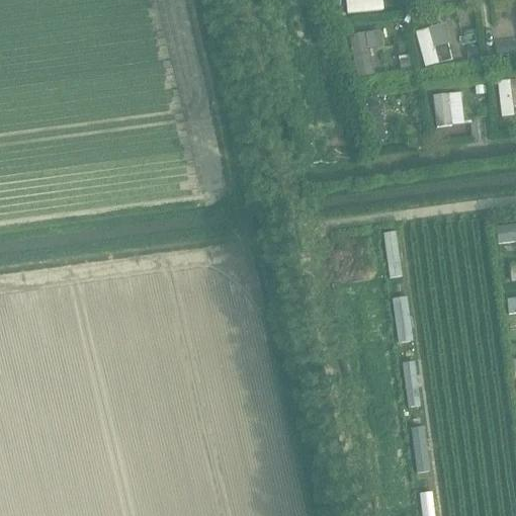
[(346,0),(347,12),(383,9),(381,0),(346,0)]
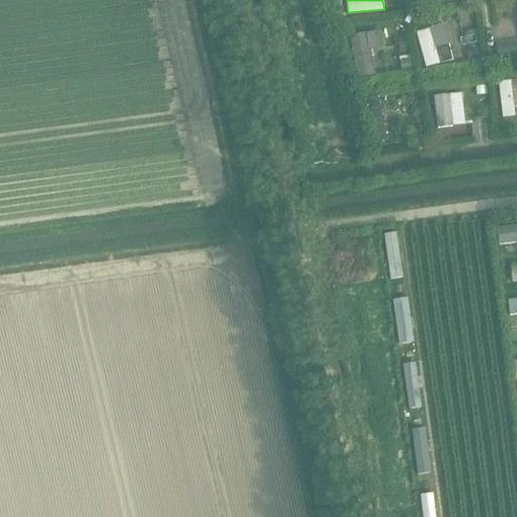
[(431,26),(416,30),(426,65),(440,61),(431,26)]
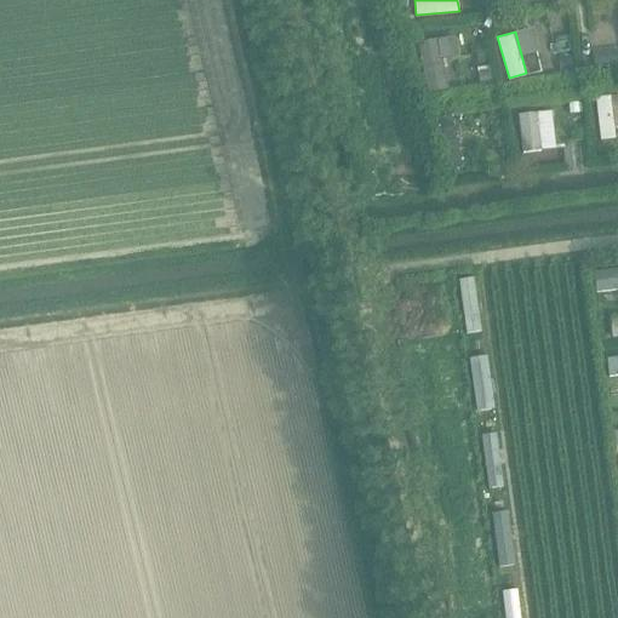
[(457,55),(453,34),(417,41),(427,92),(448,87),(442,57),(457,55)]
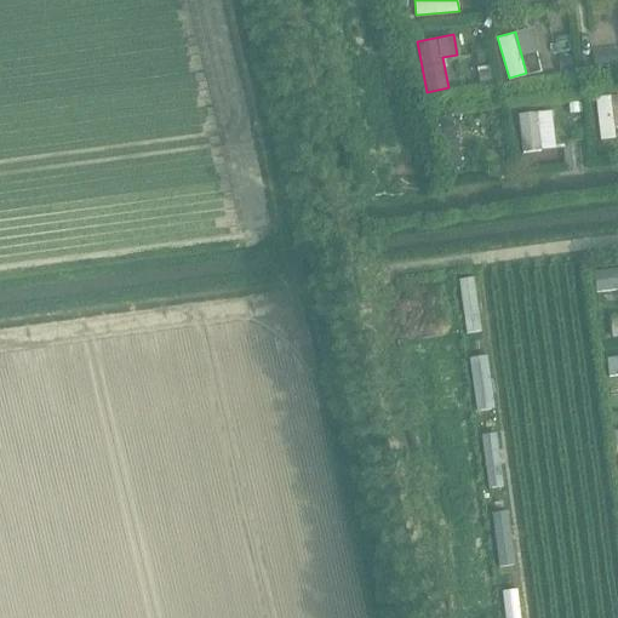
[(488,41),(475,45),(479,61),(492,57),(488,41)]
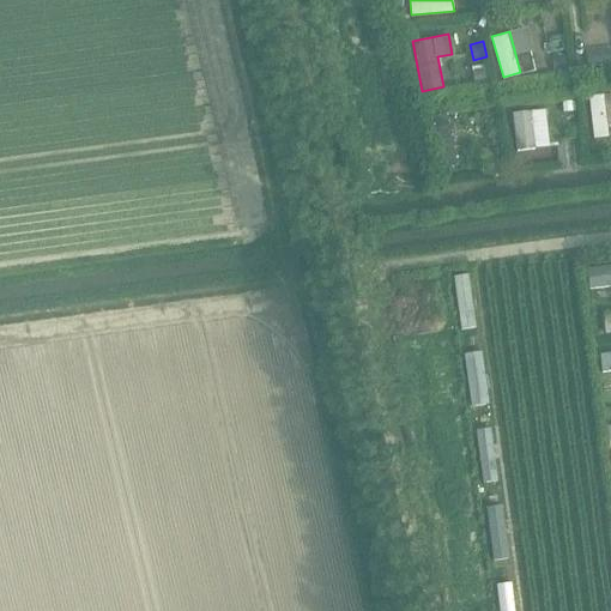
[(610,48),(587,50),(588,65),(610,62),(610,48)]
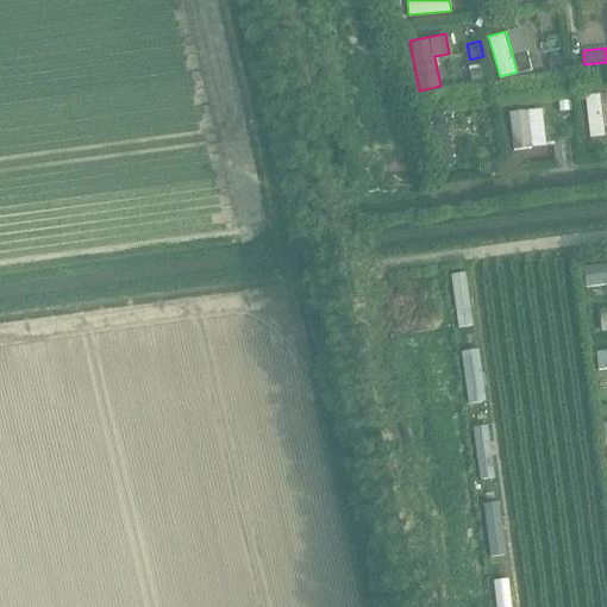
[(563,54),(554,55),(555,69),(564,68),(563,54)]
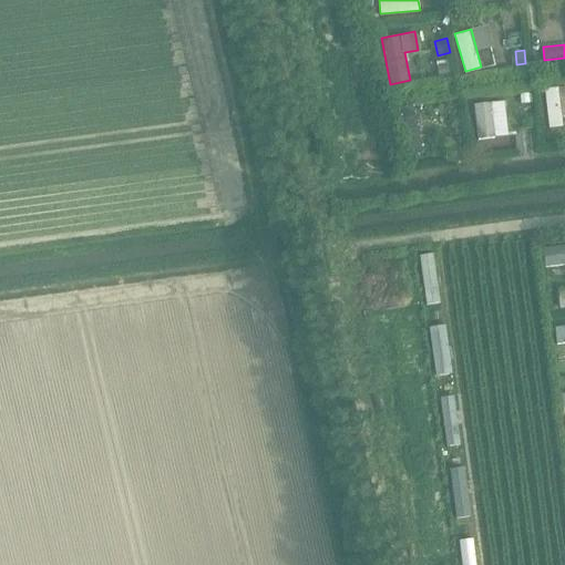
[(451,58),(437,61),(441,78),(455,74),(451,58)]
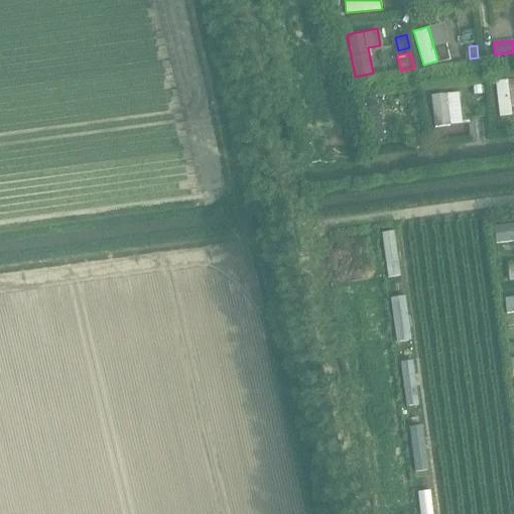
[(508,78),(495,79),(499,115),(512,114),(508,78)]
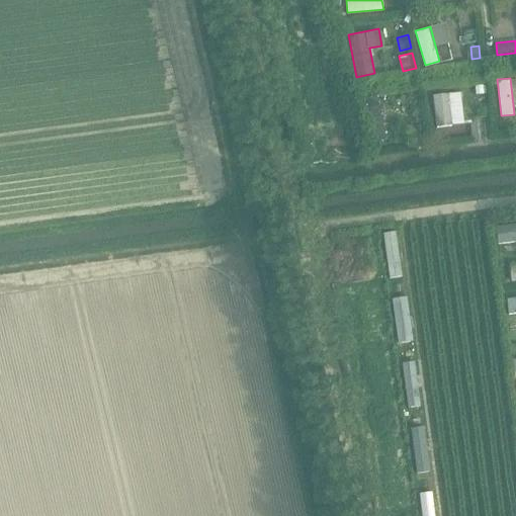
[(485,84),(477,84),(477,93),(485,92),(485,84)]
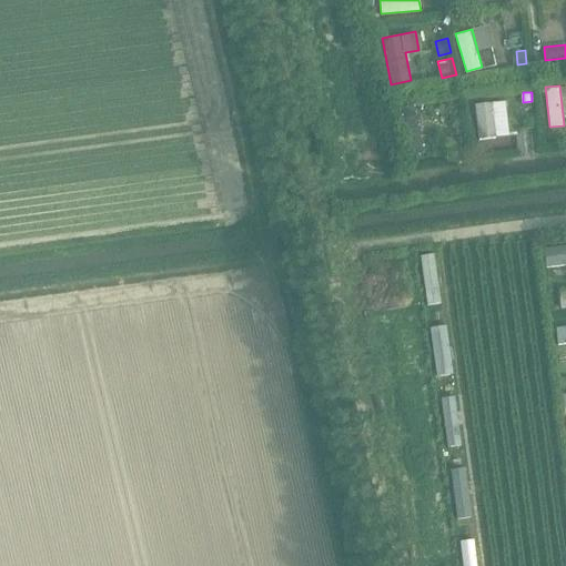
[(493,98),(475,100),(482,149),(499,147),(493,98)]
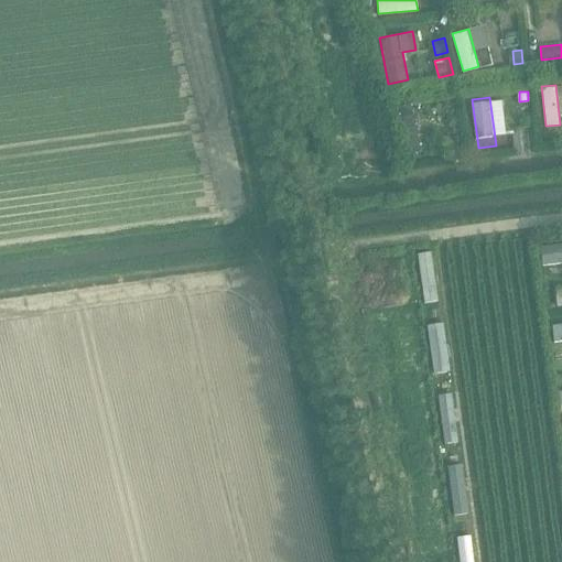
[(412,103),(396,106),(407,155),(423,152),(412,103)]
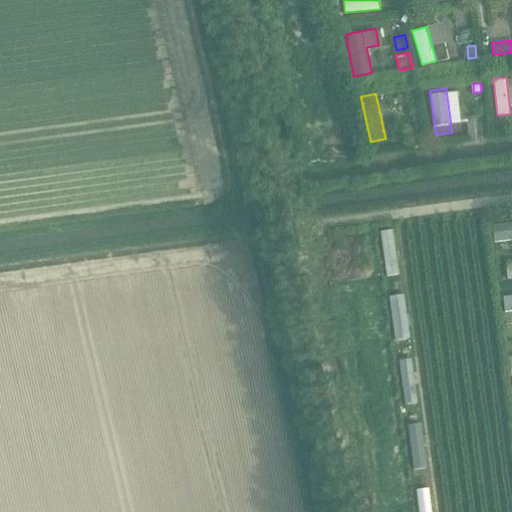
[(419,107),(410,109),(412,119),(421,118),(419,107)]
